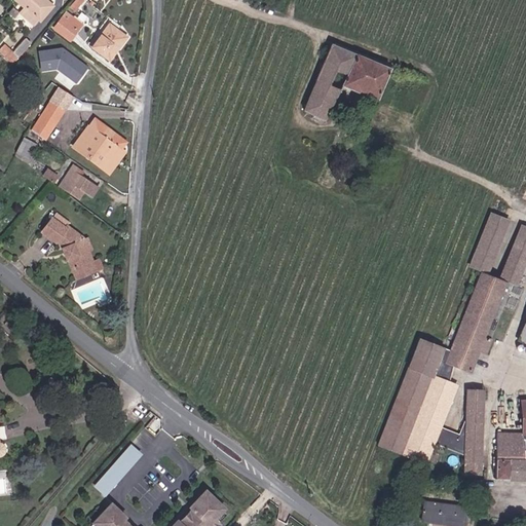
[(42,21),(55,7),(47,0),(20,0),(33,11),(40,19),(42,21)]
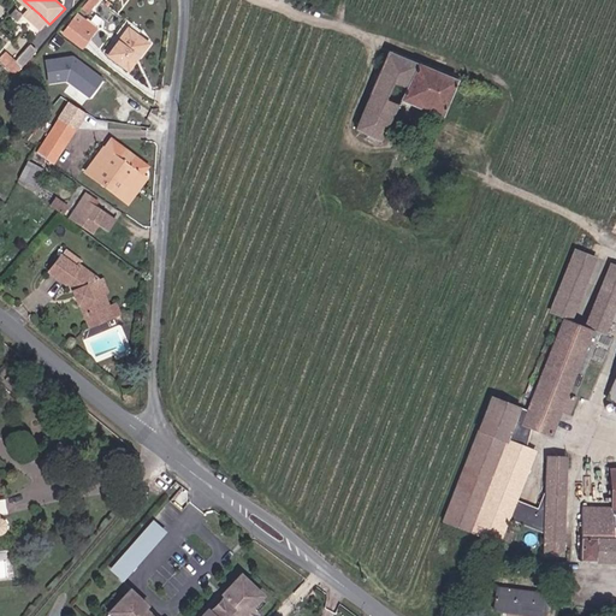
[(92,12),(100,4),(96,0),(88,0),(84,5),(92,12)]
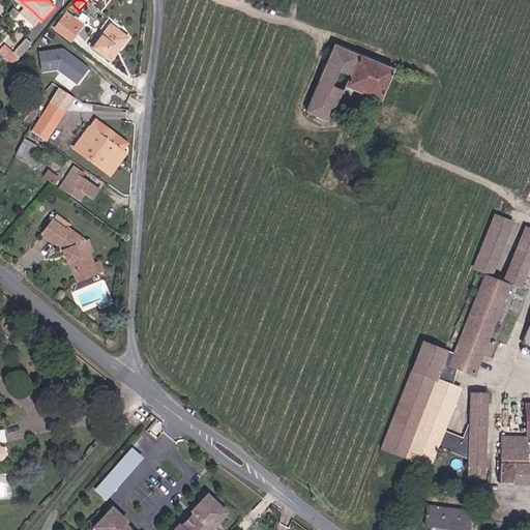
[(75,13),(79,10),(72,4),(69,8),(75,13)]
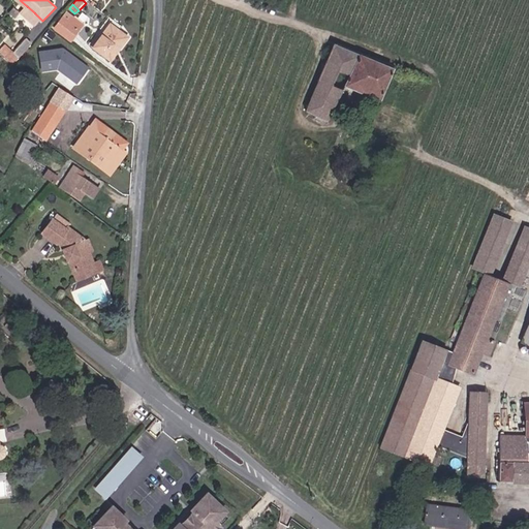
[(36,22),(40,19),(33,11),(30,14),(36,22)]
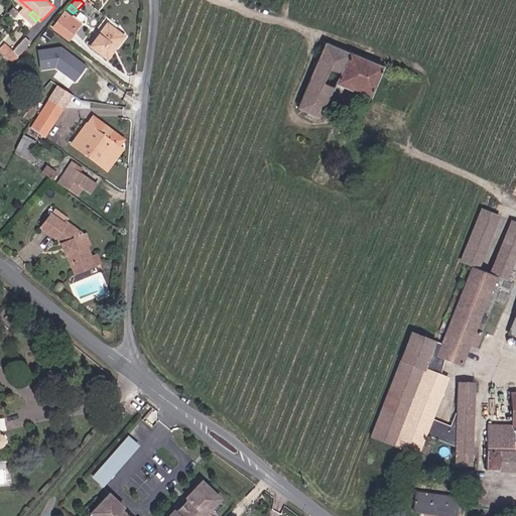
[(77,31),(81,25),(71,18),(66,23),(77,31)]
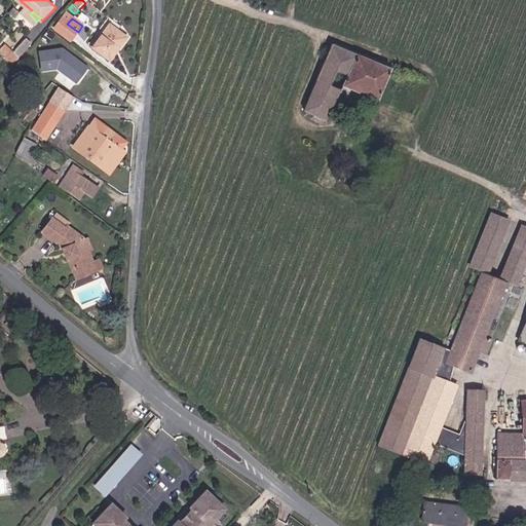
[(71,41),(78,32),(67,24),(61,20),(54,29),(71,41)]
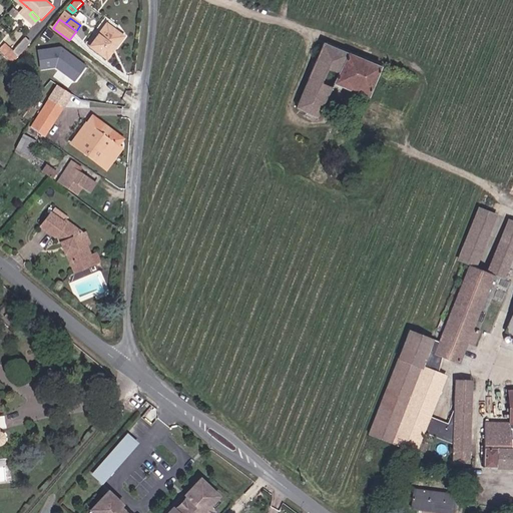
[(87,50),(104,62),(124,33),(106,21),(87,50)]
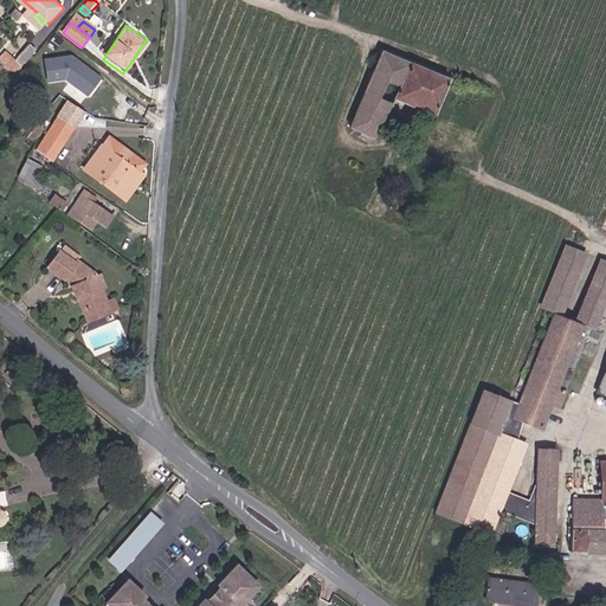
[(2,63),(14,73),(36,51),(28,44),(13,59),(10,57),(2,63)]
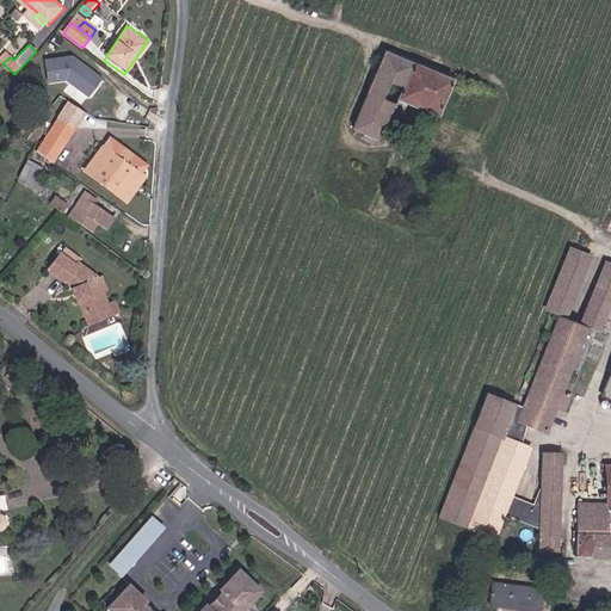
[(48,81),(66,79),(90,97),(104,76),(73,55),(45,59),(48,81)]
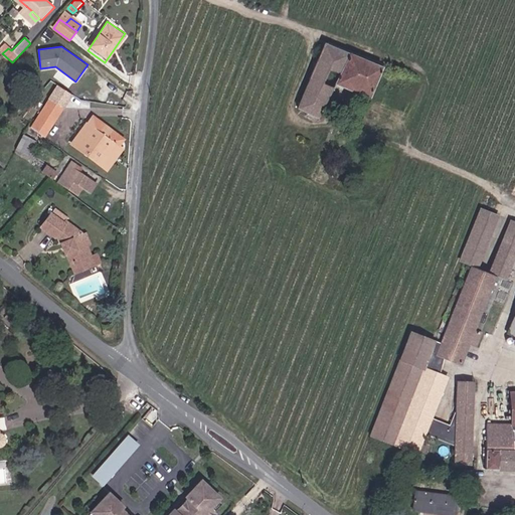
[(332,87),(366,101),(380,70),(322,46),(294,111),(316,120),(332,87)]
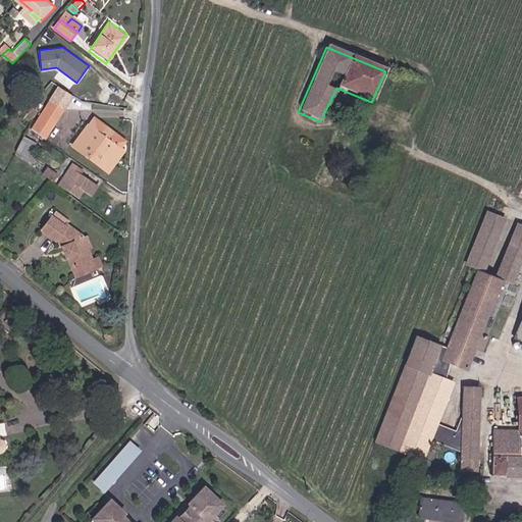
[(58,88),(51,99),(63,107),(64,107),(71,96),(58,88)]
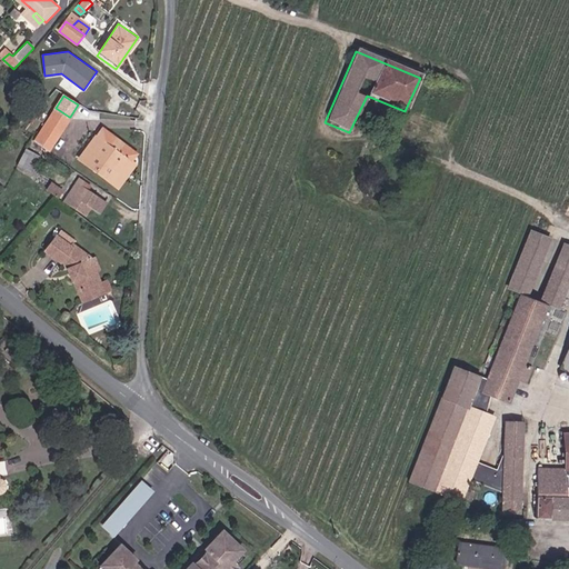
[(37,137),(51,146),(69,117),(56,108),(37,137)]
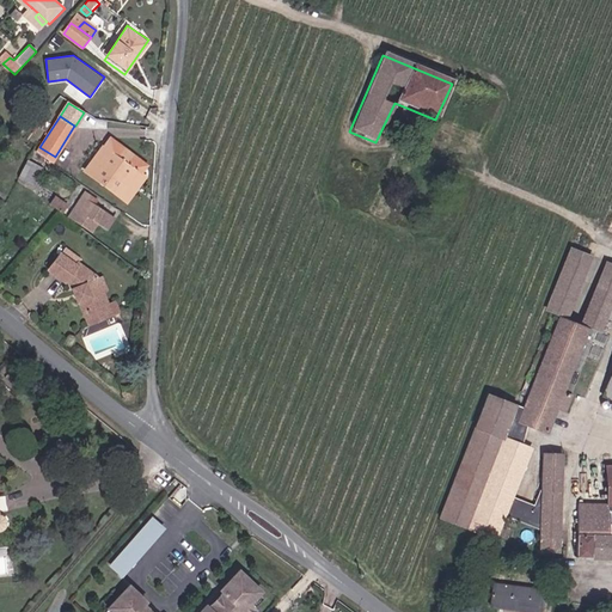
[(115,154),(118,148),(110,142),(105,148),(115,154)]
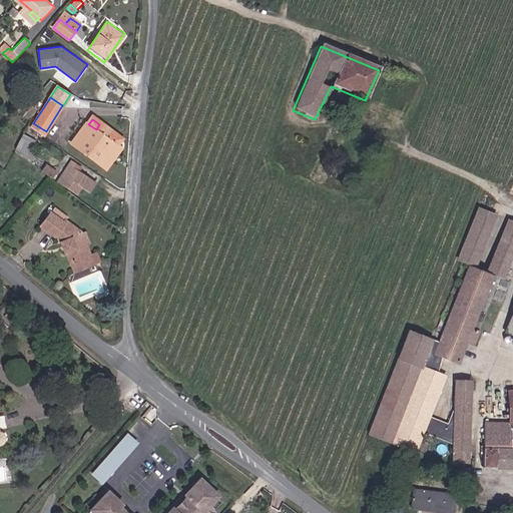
[(73,145),(104,166),(119,145),(112,139),(96,129),(88,124),(73,145)]
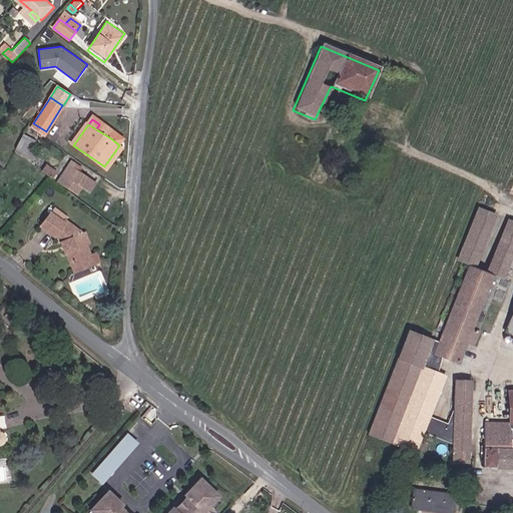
[(112,139),(115,135),(99,124),(96,129),(112,139)]
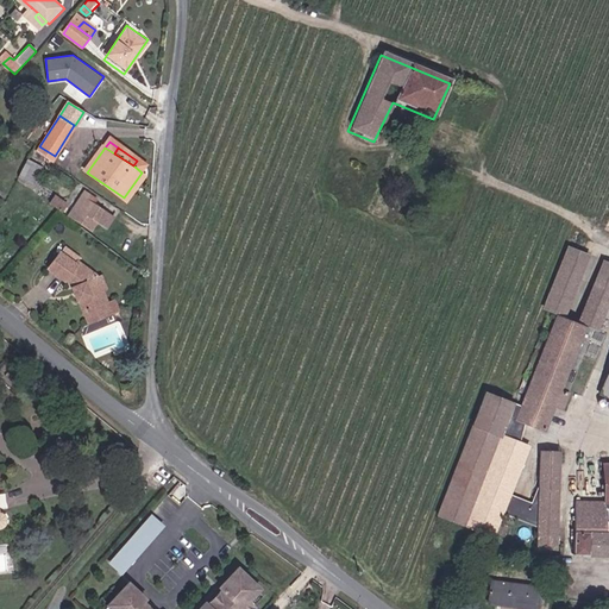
[(133,165),(142,173),(146,167),(137,161),(133,165)]
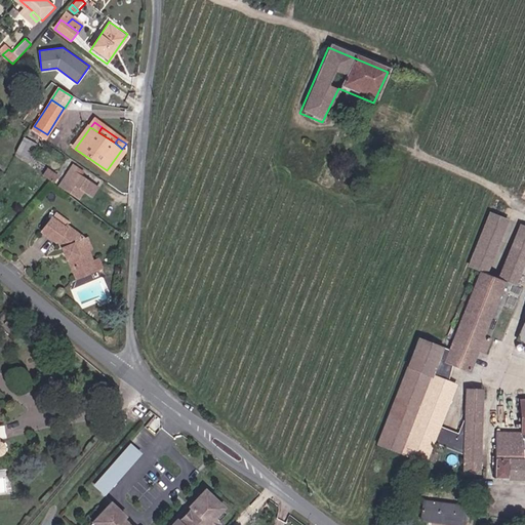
[(24,140),(16,151),(28,159),(35,148),(24,140)]
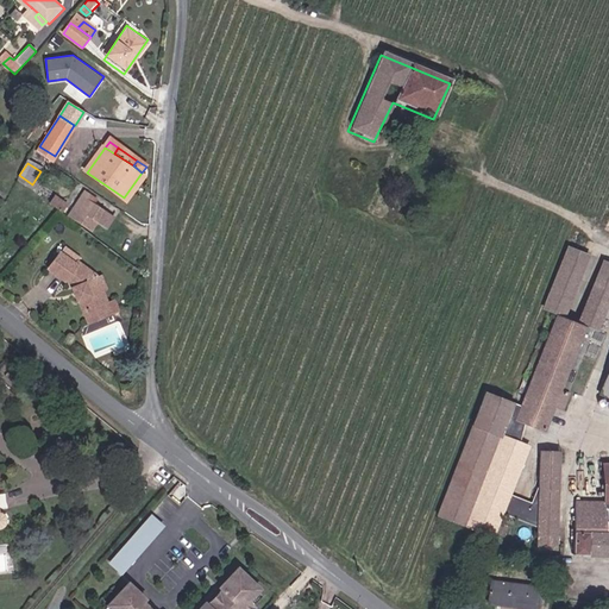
[(100,224),(110,230),(115,217),(95,206),(99,200),(87,193),(79,207),(75,206),(71,212),(75,214),(71,219),(95,232),(100,224)]
